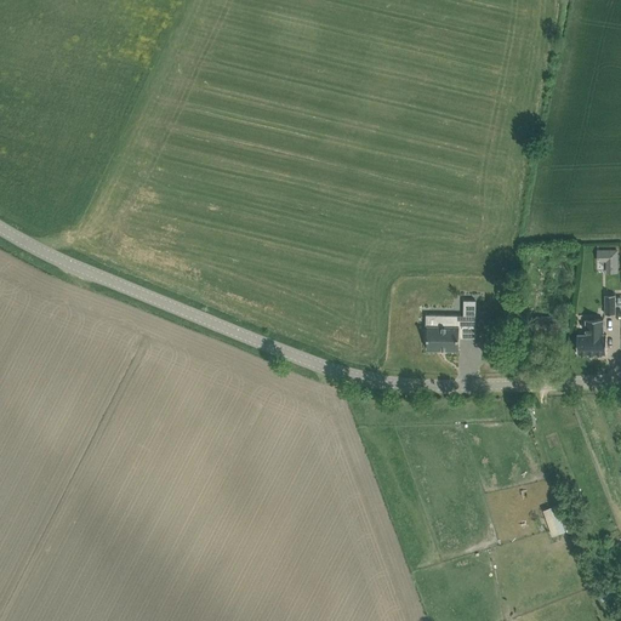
[(608,262),(608,267),(608,273),(619,273),(619,267),(619,250),(597,250),(598,262),(608,262)]
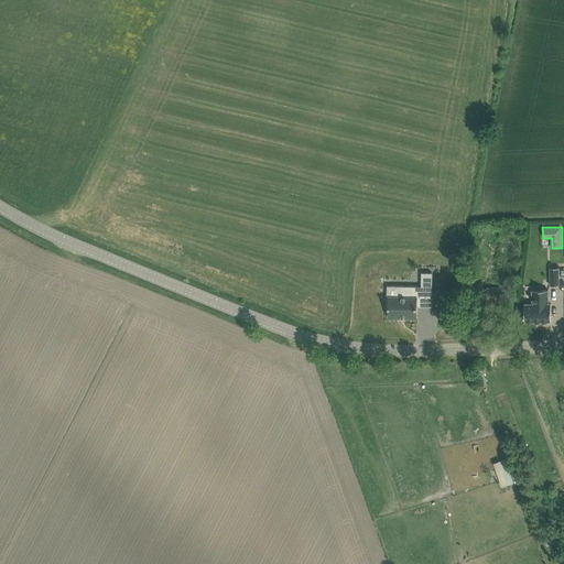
[(559,268),(550,268),(551,285),(560,285),(559,268)]
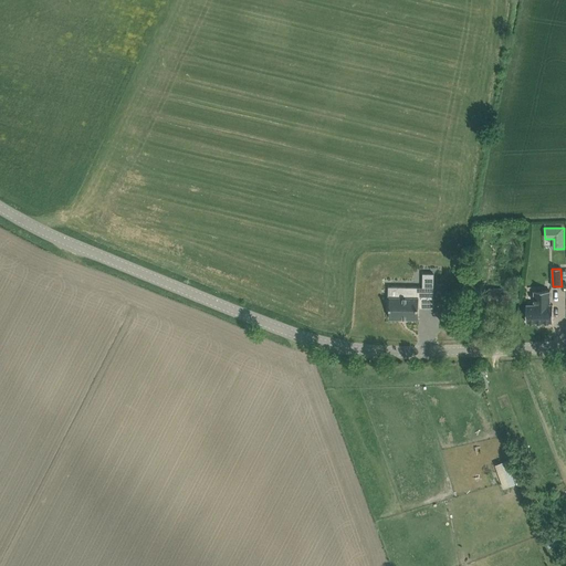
[(389,320),(418,320),(419,308),(433,308),(433,274),(423,274),(423,287),(397,287),(397,299),(390,299),(390,301),(388,301),(388,311),(390,311),(389,320)]
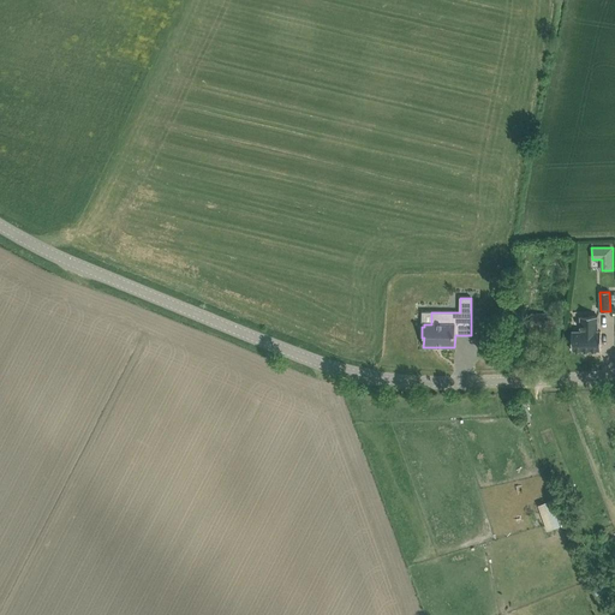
[(531,315),(530,332),(544,333),(545,316),(531,315)]
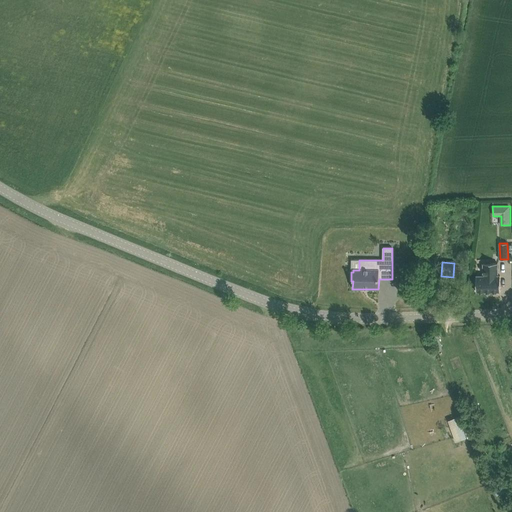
[(456,266),(456,276),(457,276),(466,277),(466,263),(456,262),(456,266)]
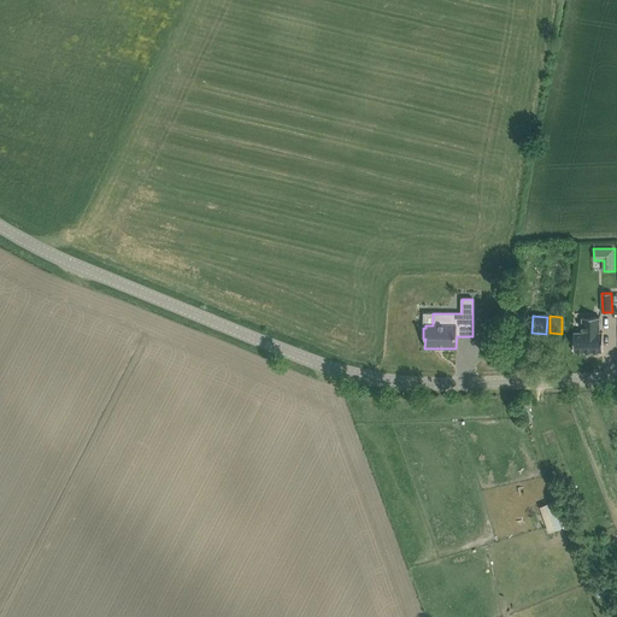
[(600,333),(600,317),(582,318),(582,333),(574,333),(574,352),(603,352),(603,333),(600,333)]
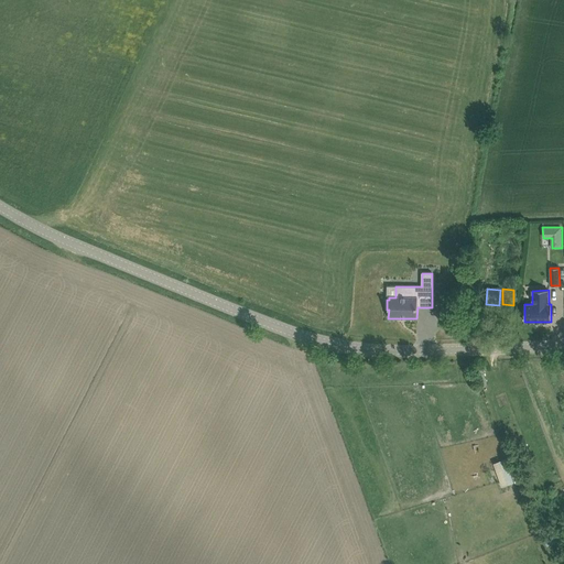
[(495,459),(505,485),(513,481),(503,456),(495,459)]
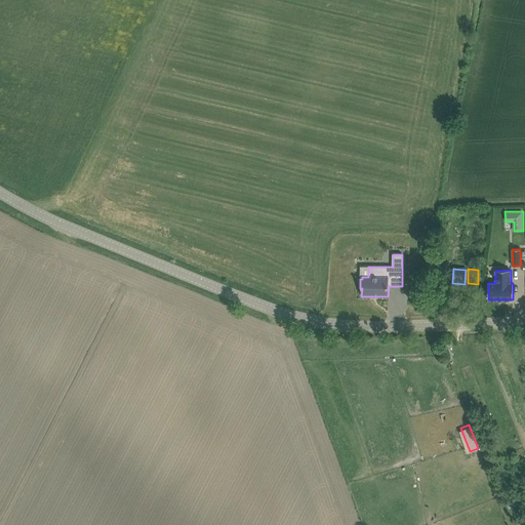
[(517,497),(507,501),(510,509),(520,506),(517,497)]
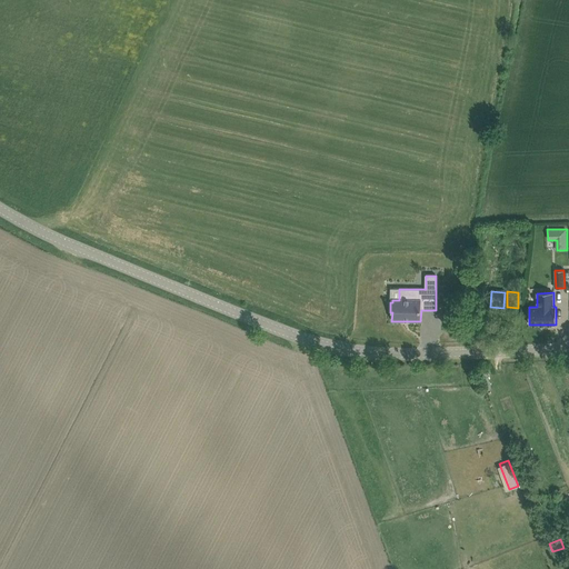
All buildings are outlined.
